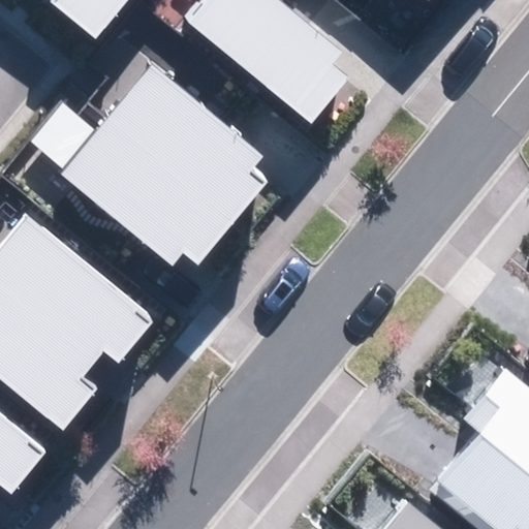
[(58,0),(54,5),(93,37),(123,0),(58,0)]
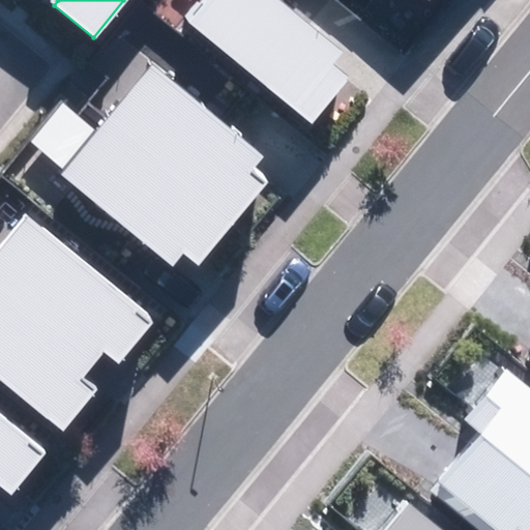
[(206,0),(187,23),(313,124),(349,80),(331,65),(342,52),(278,0),(206,0)]
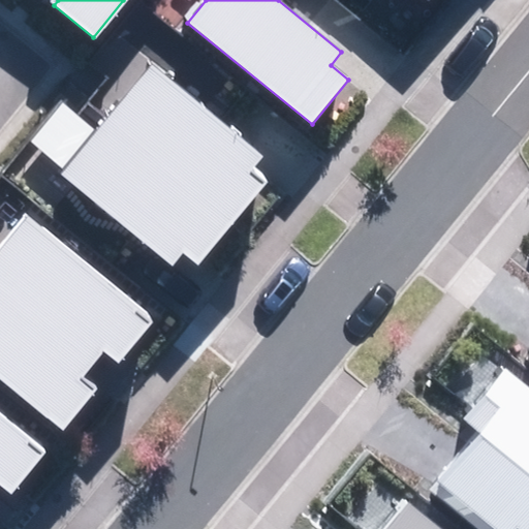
[(64,170),(61,174),(173,267),(184,253),(197,265),(262,187),(246,174),(262,154),(153,64),(97,131),(62,102),(29,142),(64,170)]
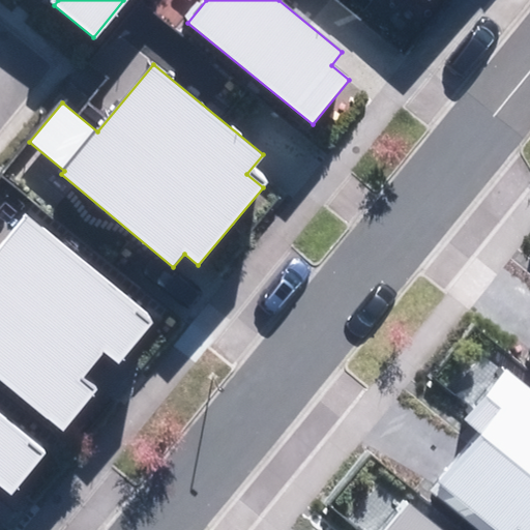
[(0,247),(0,381),(61,432),(93,393),(79,381),(104,351),(119,364),(153,322),(25,217),(0,247)]
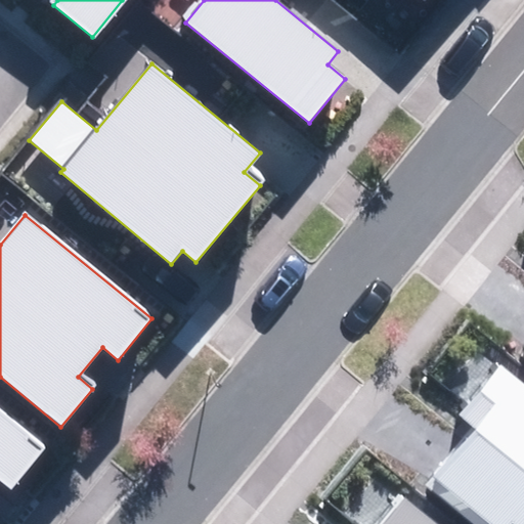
[(523,523),(523,379),(501,362),(457,418),(472,429),(426,489),(471,523),(523,523)]
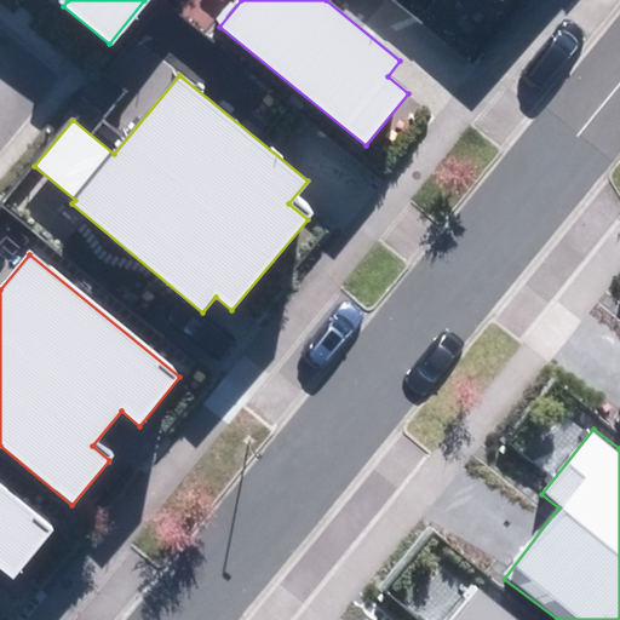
[(0,569),(13,580),(56,528),(0,483),(0,569)]
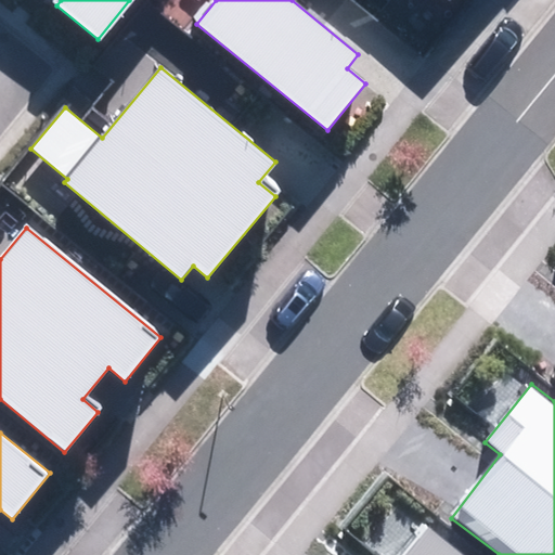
[(465,554),(428,525),(402,554),(465,554)]
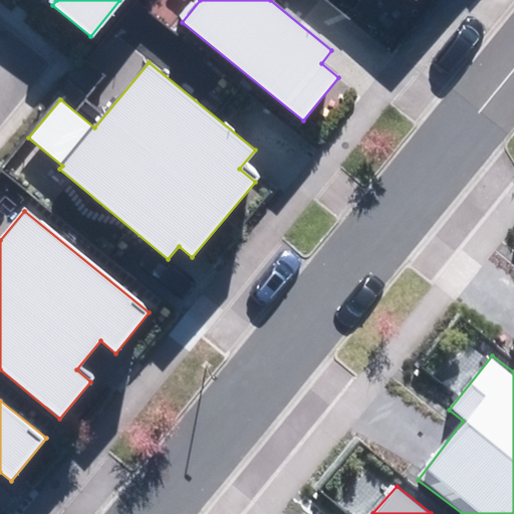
All buildings are outlined.
